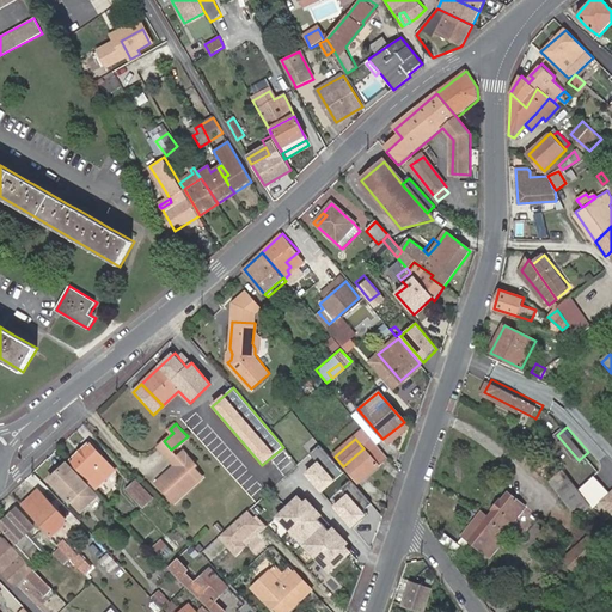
[(164,441),(160,446),(177,465),(181,461),(177,458),(178,457),(164,441)]
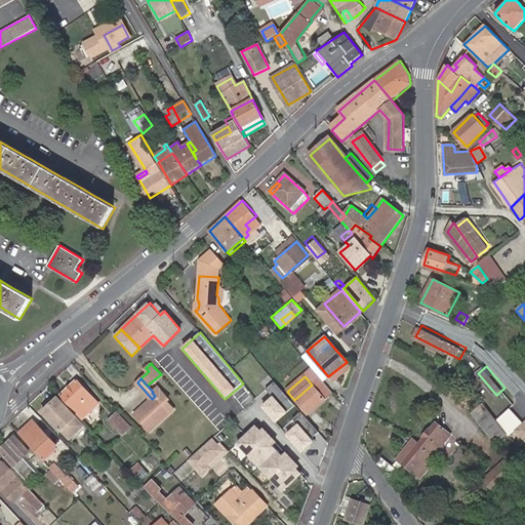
[(294,400),(310,416),(326,402),(334,395),(320,378),(312,385),(311,386),(294,400)]
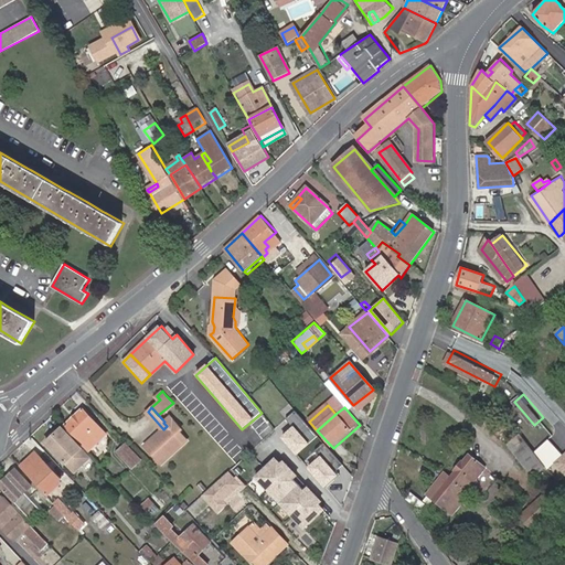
[(84,408),(66,426),(91,450),(108,434),(84,408)]
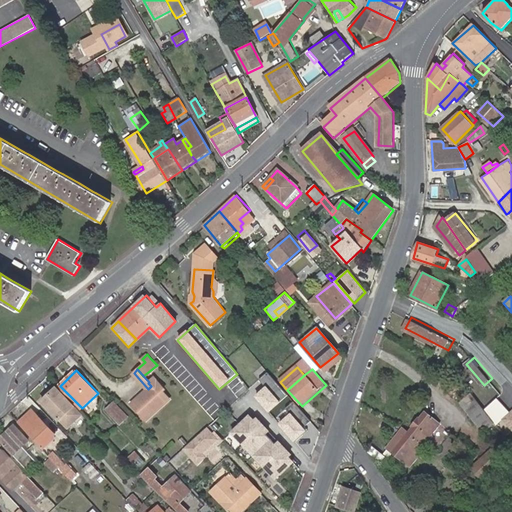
[(288,396),(267,372),(259,379),(265,387),(254,396),(269,413),(288,396)]
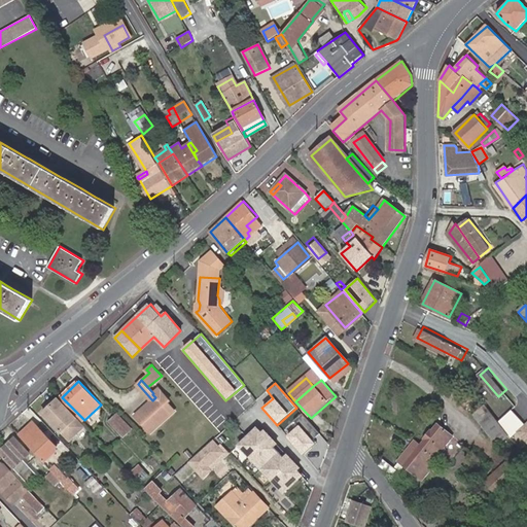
[(152,400),(143,408),(150,416),(143,422),(151,431),(176,410),(169,401),(171,399),(161,387),(152,394),(155,397),(152,400)]
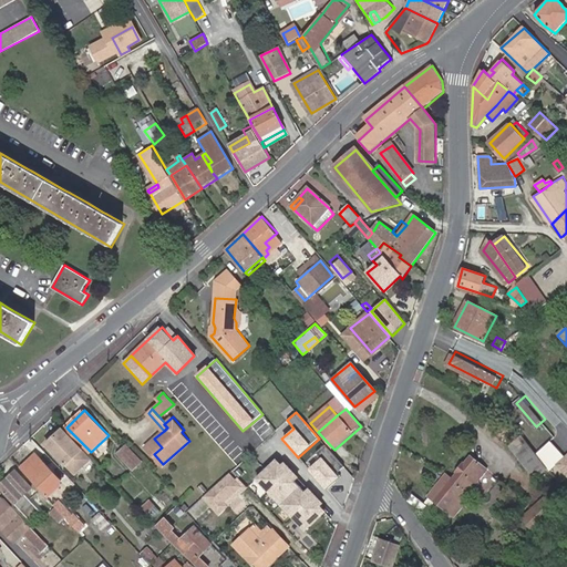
[(92,464),(62,431),(47,445),(68,470),(68,468),(76,478),(92,464)]
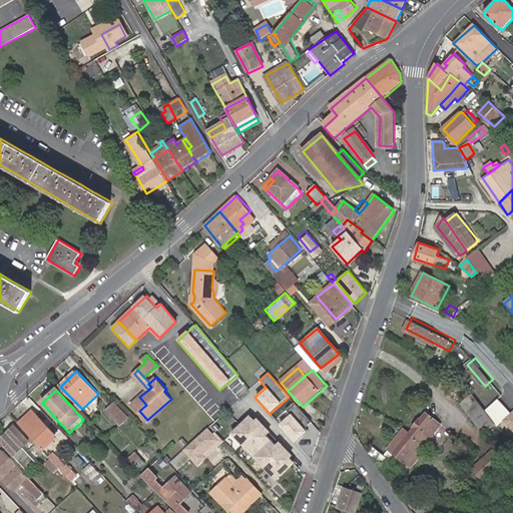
[(484,432),(496,422),(475,395),(472,391),(461,400),(484,432)]
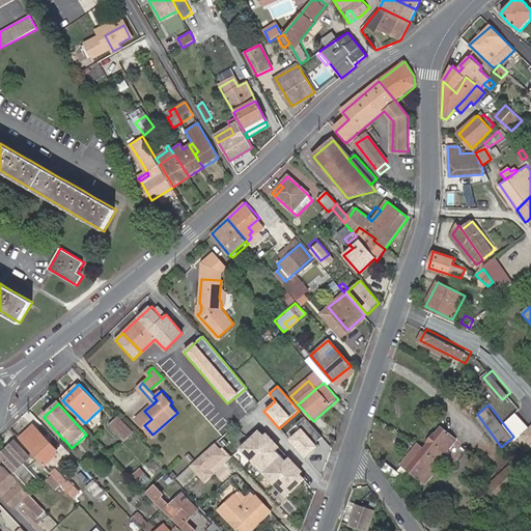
[(151,419),(144,411),(138,417),(144,425),(151,419)]
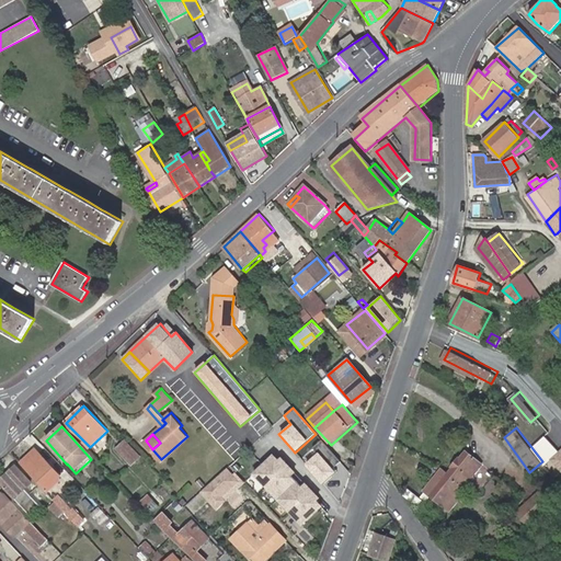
[(342,461),(322,439),(310,450),(317,456),(308,464),(324,482),(336,471),(334,469),(342,461)]
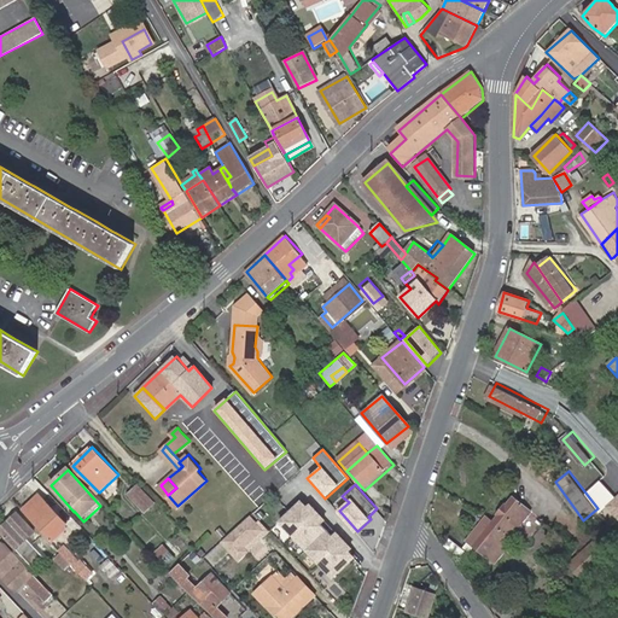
[(153,501),(139,485),(129,494),(145,509),(153,501)]
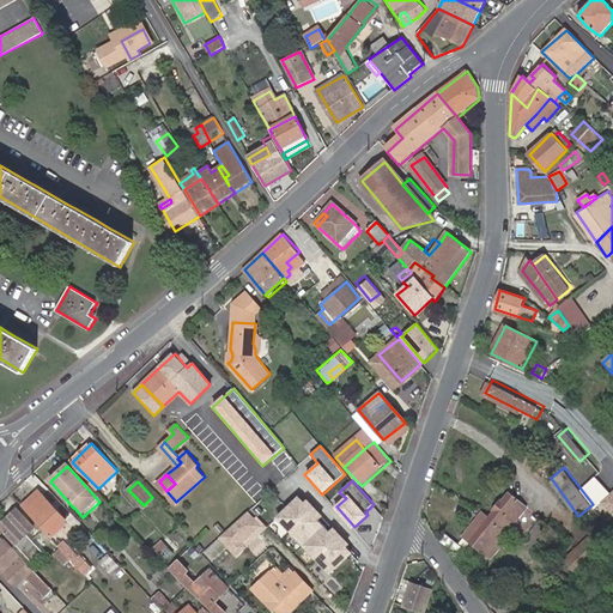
[(40,525),(48,516),(53,521),(59,514),(38,492),(23,507),(40,525)]
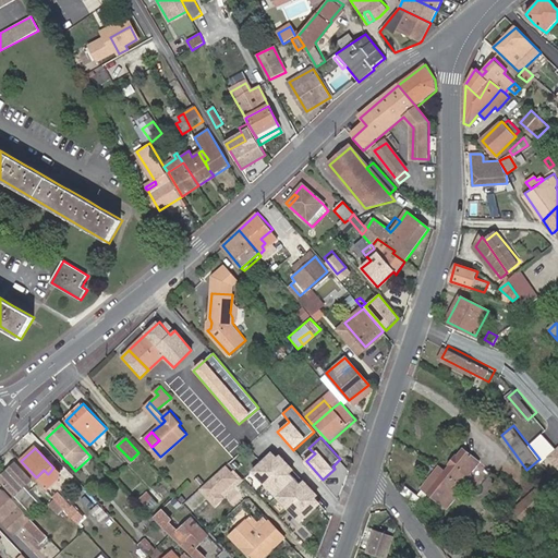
[(323,502),(271,450),(251,471),(302,522),(323,502)]
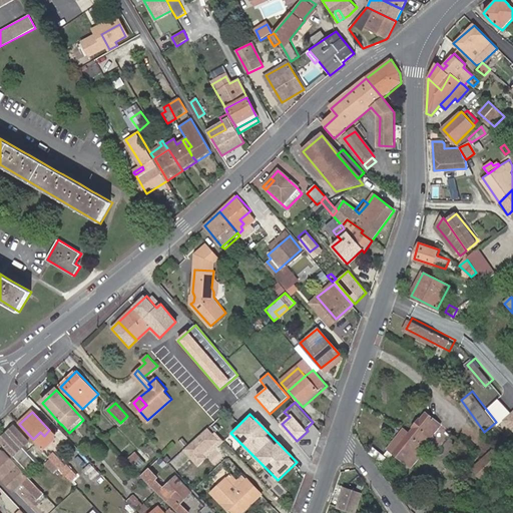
[(417,455),(438,427),(424,415),(420,420),(419,419),(413,427),(415,427),(411,432),(404,427),(388,448),(394,453),(412,467),(420,457),(417,455)]
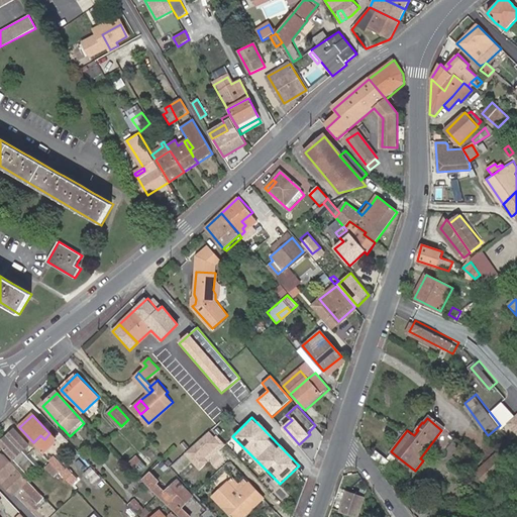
[(0,442),(0,445),(22,469),(30,461),(20,452),(29,445),(14,429),(0,442)]
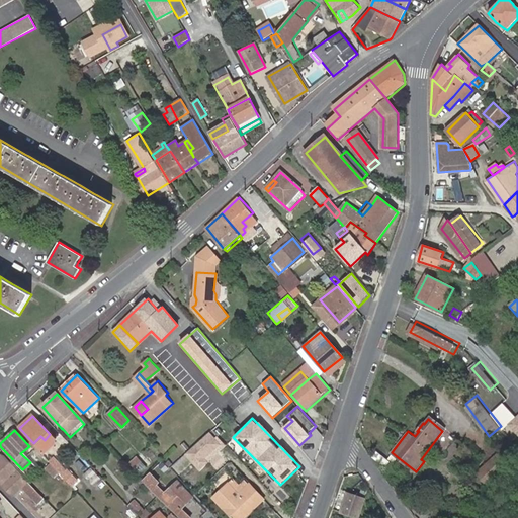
[(207,461),(204,457),(219,444),(208,433),(187,451),(201,466),(207,461)]
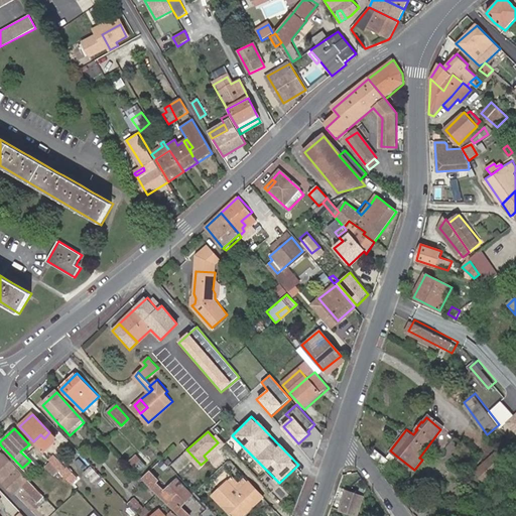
[(34,457),(40,449),(34,444),(28,452),(34,457)]
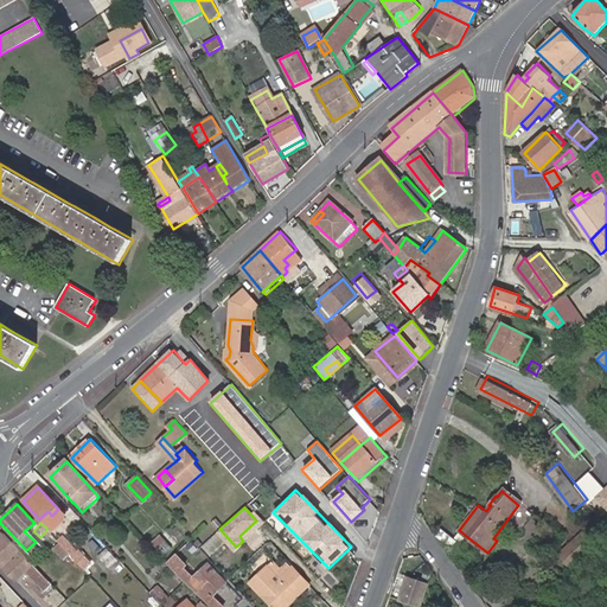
[(163,537),(174,550),(189,536),(177,524),(163,537)]
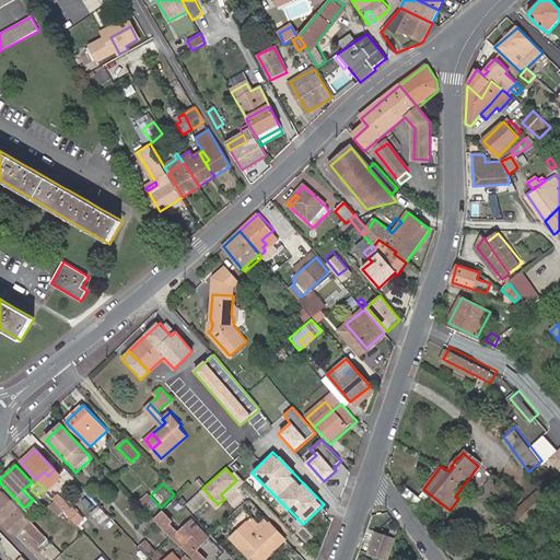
[(62,489),(53,499),(54,500),(56,502),(62,509),(72,500),(62,489)]
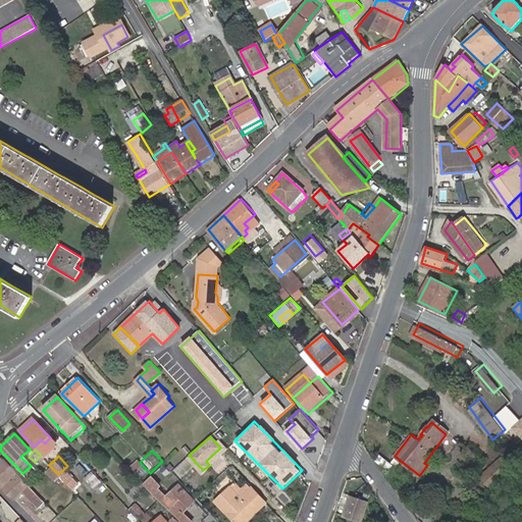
[(480,475),(493,489),(514,472),(501,457),(480,475)]
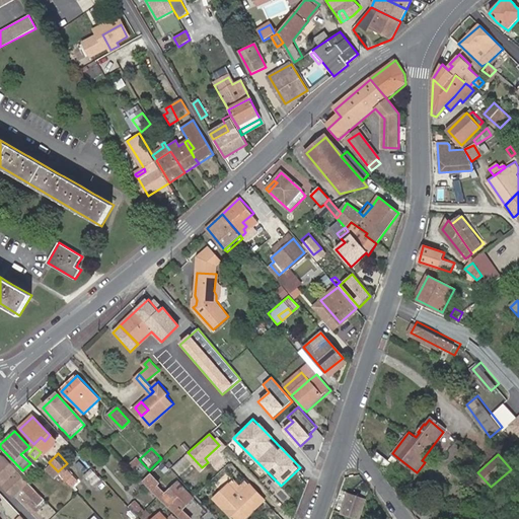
[(39,504),(45,498),(4,456),(0,459),(0,482),(15,497),(23,489),(39,504)]
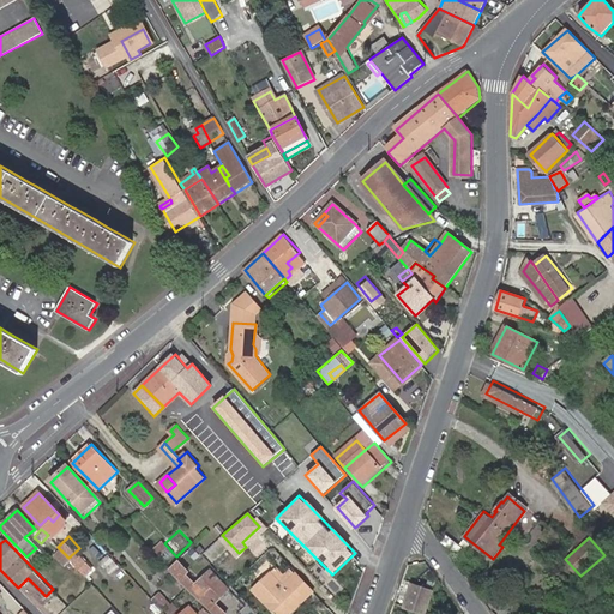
[(176,557),(164,543),(156,551),(168,563),(176,557)]
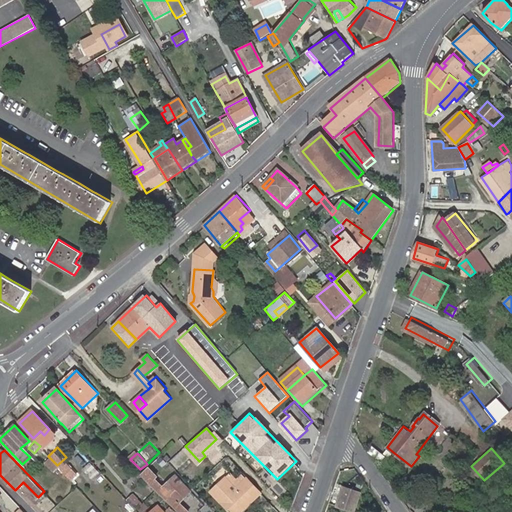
[(49,457),(43,462),(51,471),(57,466),(51,459),(49,457)]
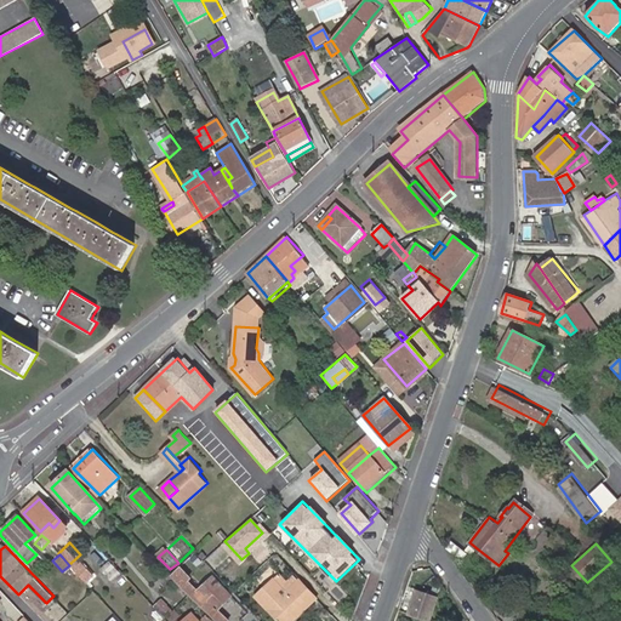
[(109,562),(100,569),(112,581),(120,573),(109,562)]
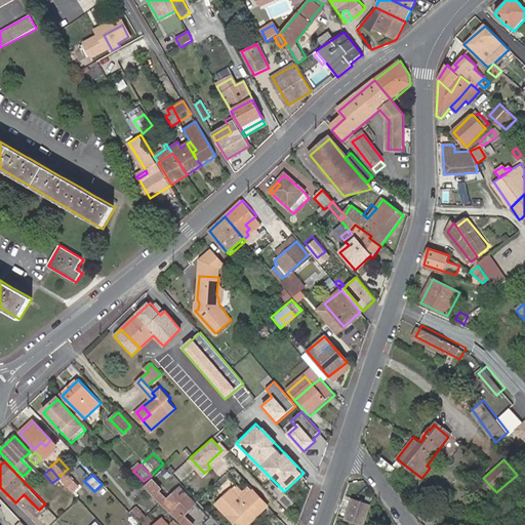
[(63,482),(72,491),(78,486),(69,477),(63,482)]
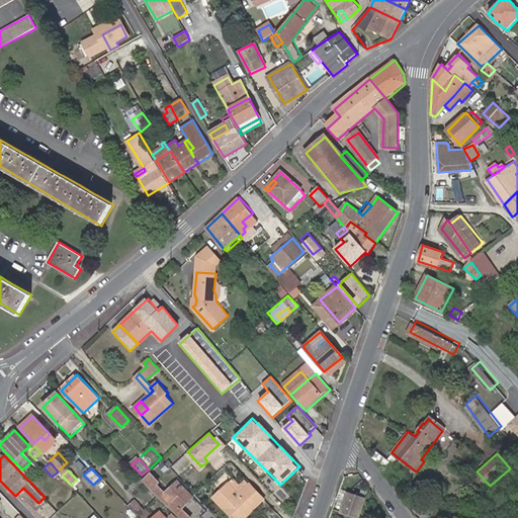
[(158,496),(173,511),(177,516),(179,517),(186,517),(188,516),(179,507),(191,496),(176,480),(165,491),(157,482),(150,473),(144,480),(151,488),(155,492),(158,496)]
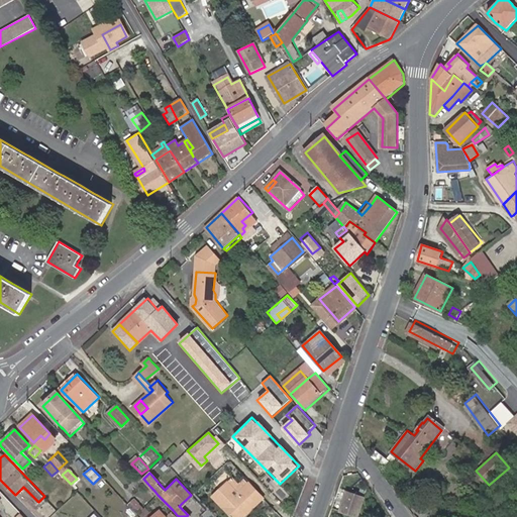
[(238,492),(248,483),(244,479),(238,485),(231,477),(228,480),(234,488),(238,492)]
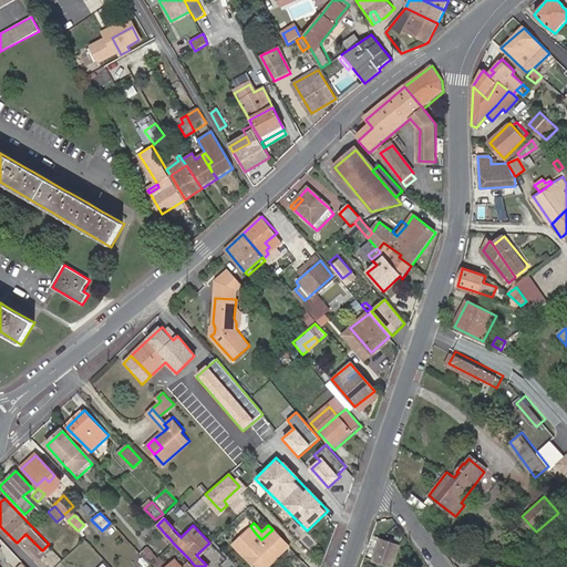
[(272,529),(261,539),(259,542),(255,538),(257,535),(250,526),(233,543),(255,566),(264,566),(276,556),(271,553),(285,540),(274,528),(272,529)]
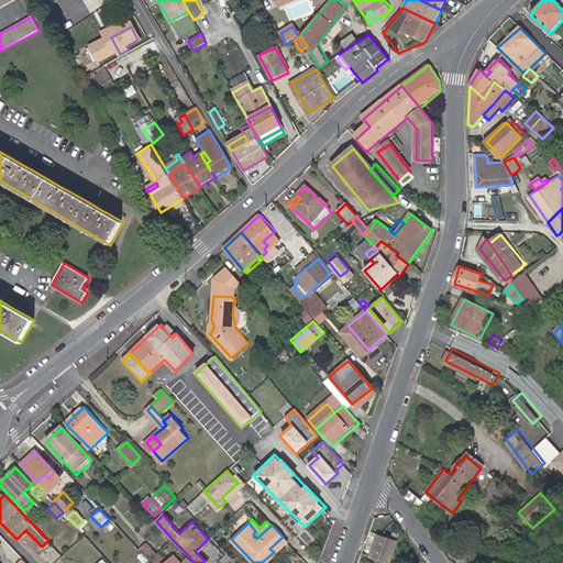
[(286,541),(283,537),(269,549),(274,552),(286,541)]
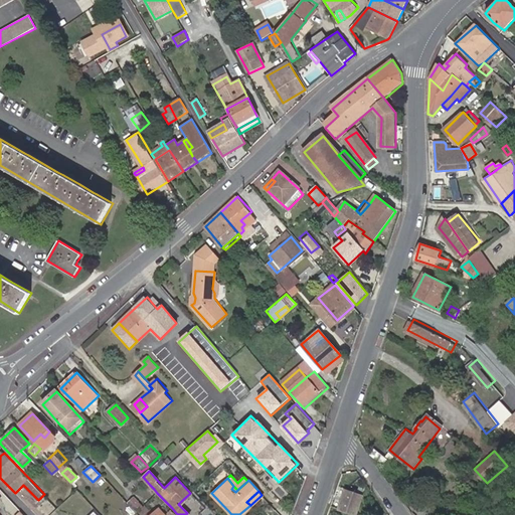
[(142,506),(139,503),(135,499),(128,504),(136,512),(142,506)]
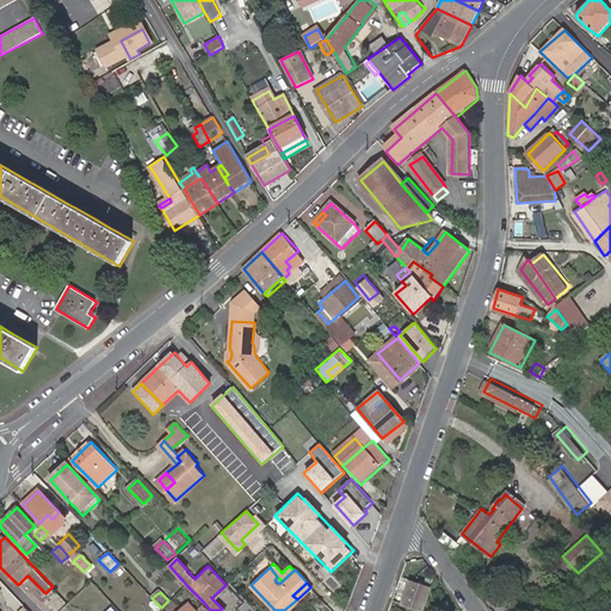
[(415,610),(414,610),(429,610),(434,597),(421,592),(418,602),(417,604),(415,610)]
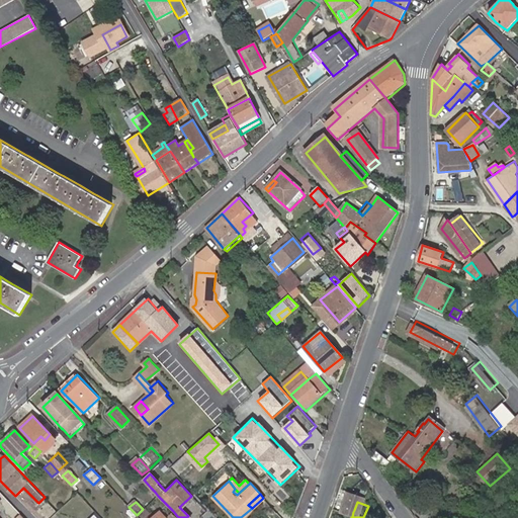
[(146,509),(138,517),(145,517),(150,513),(146,509)]
